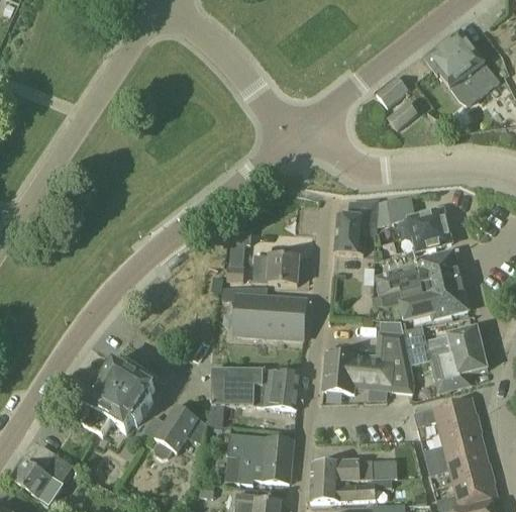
[(498,81),(484,62),(485,62),(460,28),(423,56),(432,67),(437,75),(439,73),(450,87),(459,99),(467,105),(498,81)]
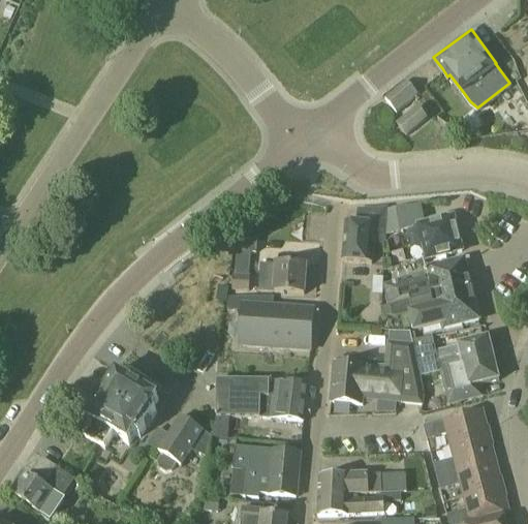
[(396,109),(417,90),(406,78),(384,95),(396,109)]
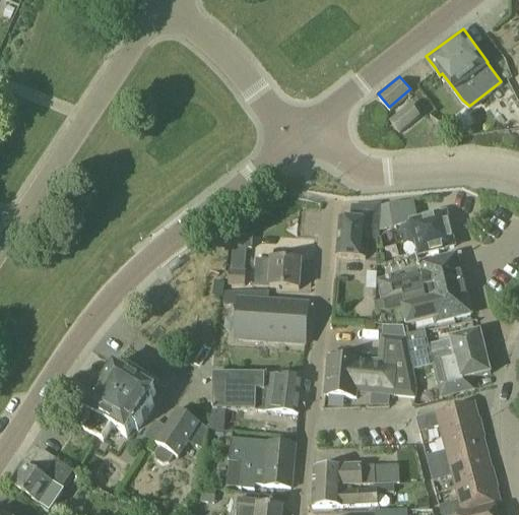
[(398,130),(419,113),(410,102),(389,119),(398,130)]
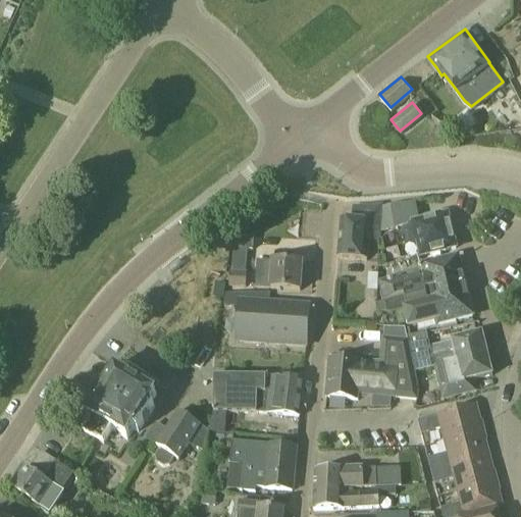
[(380,237),(380,229),(382,204),(382,199),(352,201),(351,216),(341,216),(337,254),(366,256),(367,244),(368,244),(369,237),(380,237)]
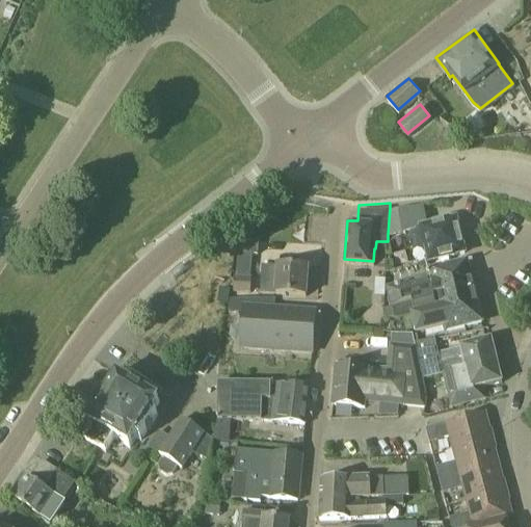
[(390,208),(388,234),(408,228),(412,240),(415,239),(417,245),(425,243),(429,257),(465,248),(455,214),(427,221),(423,203),(398,206),(390,208)]
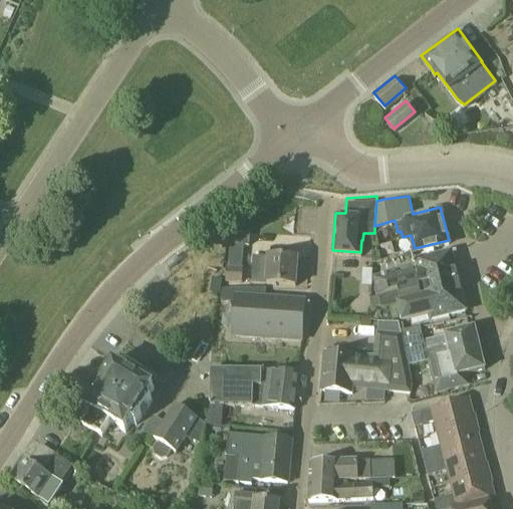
[(248,243),(250,228),(228,228),(226,241),(248,243)]
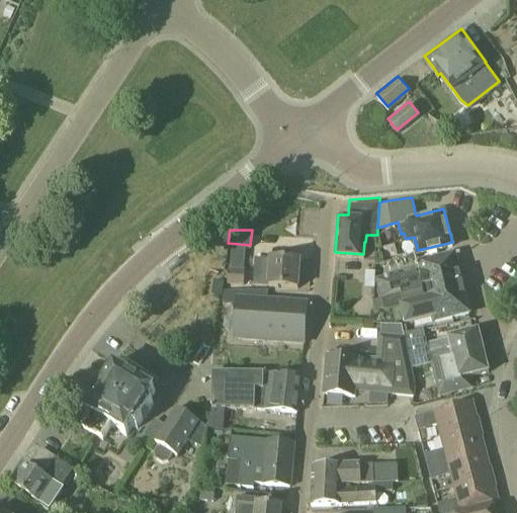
[(297,284),(300,240),(272,238),(270,256),(255,255),(253,281),(297,284)]
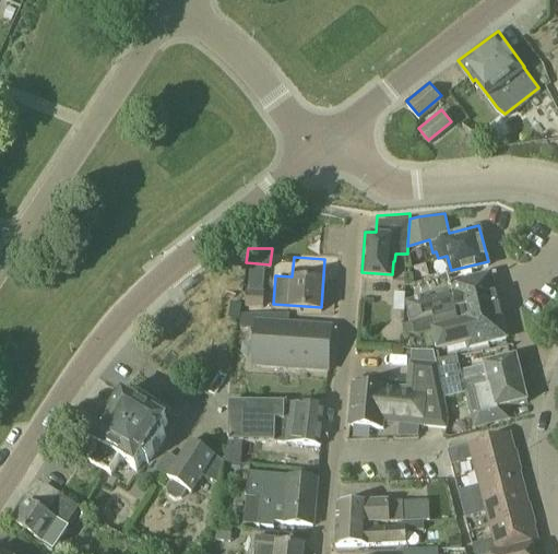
[(411,319),(497,297),(490,271),(453,280),(455,287),(406,299),(411,319)]
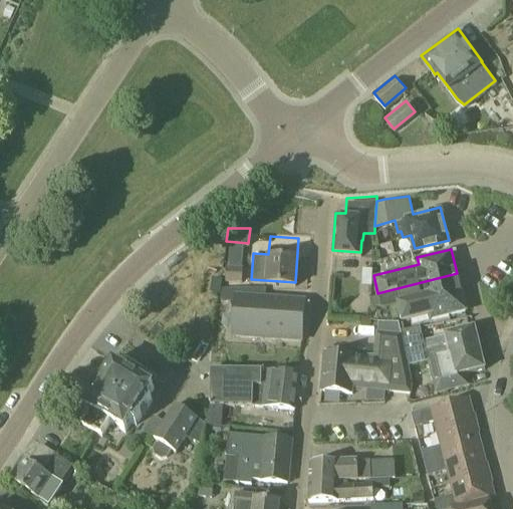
[(242,278),(243,265),(226,264),(225,277),(242,278)]
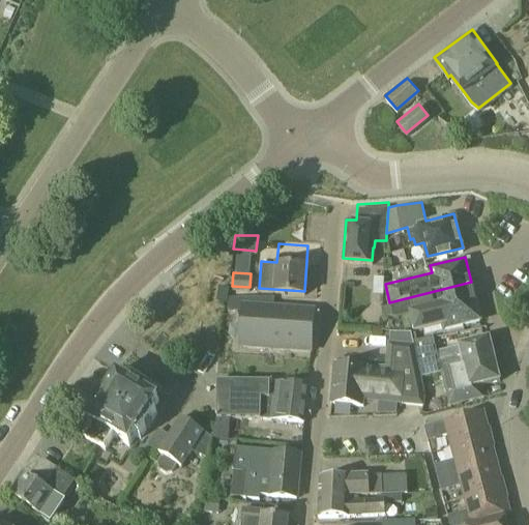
[(399,305),(390,308),(392,316),(401,314),(402,318),(415,315),(419,332),(444,326),(479,317),(472,287),(399,305)]
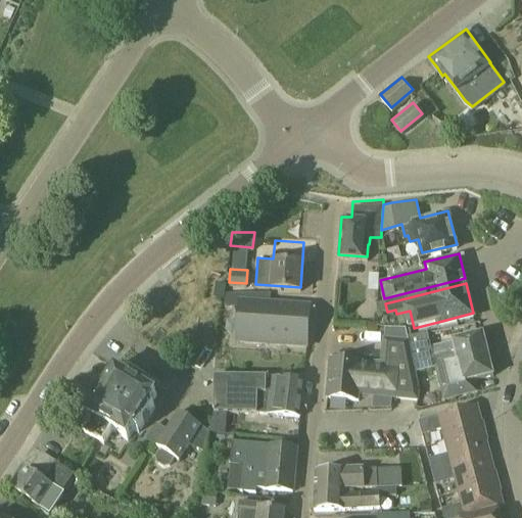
[(306,343),(310,303),(269,300),(270,290),(239,290),(224,291),(223,304),(238,303),(236,337),(306,343)]
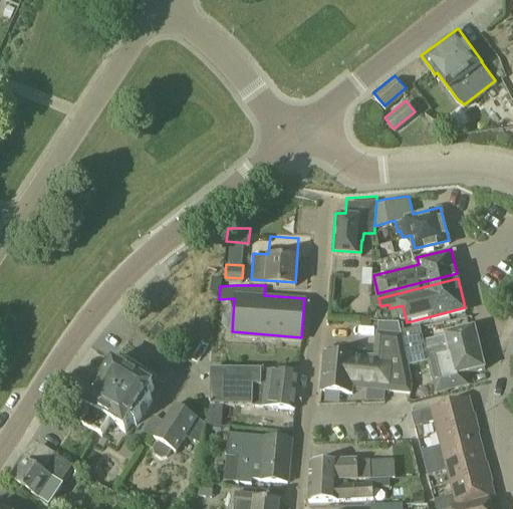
[(324,350),(320,388),(351,390),(352,384),(388,387),(411,389),(412,382),(408,362),(403,334),(401,328),(400,321),(378,319),(377,332),(374,355),(355,353),(324,350)]
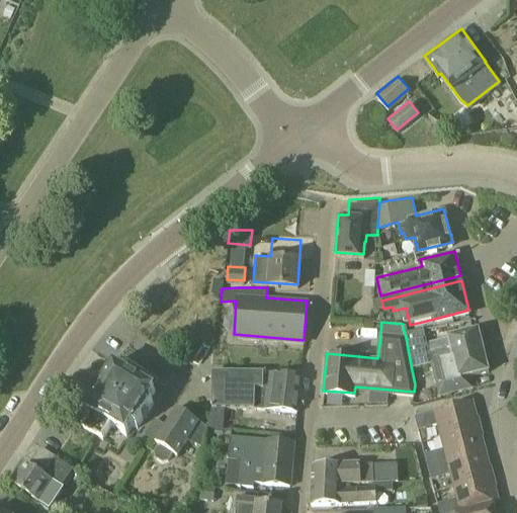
[(406,330),(404,331),(406,337),(411,365),(415,364),(431,360),(483,347),(478,327),(447,334),(449,343),(428,348),(422,324),(406,328),(406,330)]
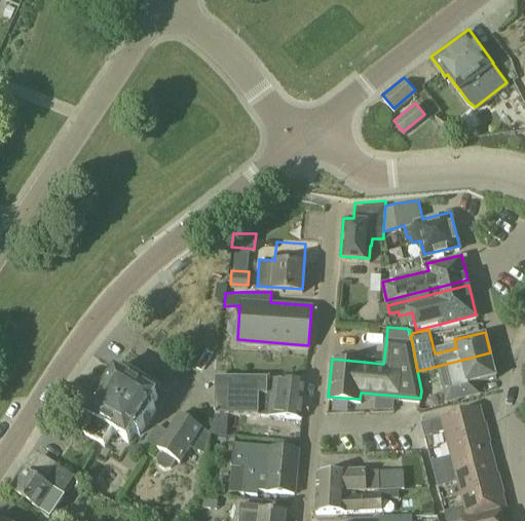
[(490,352),(438,366),(446,400),(480,392),(478,378),(496,374),(490,352)]
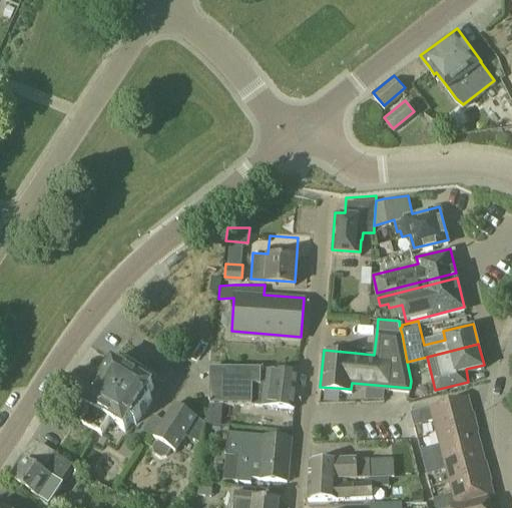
[(98,379),(143,409),(152,396),(147,393),(152,383),(112,358),(98,379)]
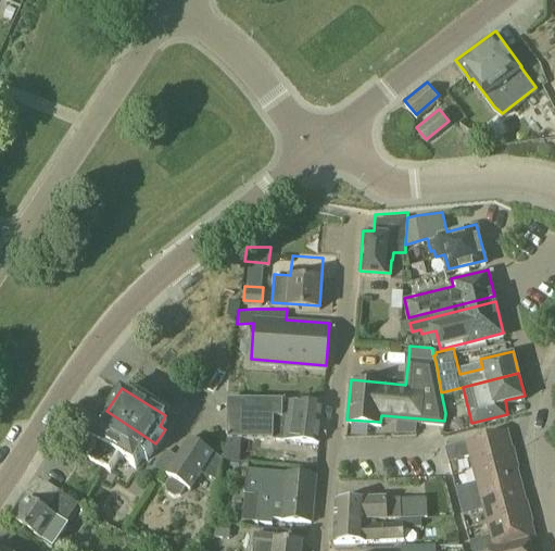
[(282,412),(322,416),(323,400),(282,397),(228,396),(227,435),(273,436),(274,413),(282,413),(282,412)]
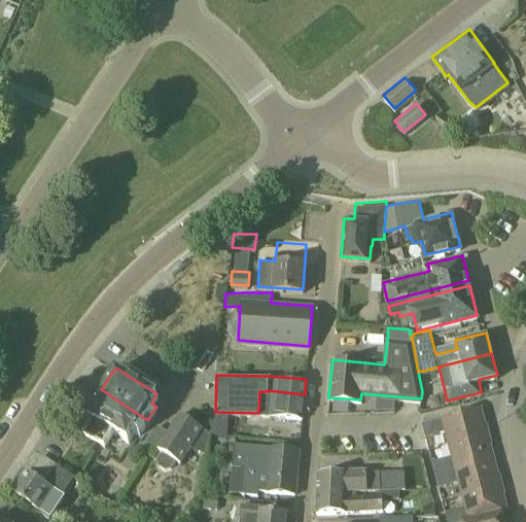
[(139,432),(147,420),(101,389),(86,412),(88,413),(79,426),(104,443),(113,429),(128,439),(134,429),(139,432)]
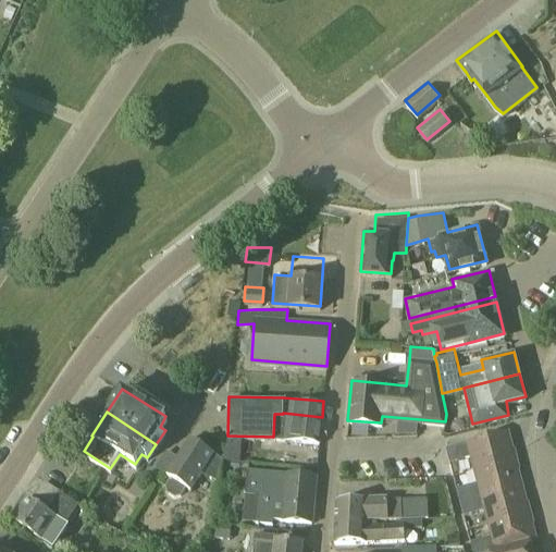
[(319,441),(322,417),(283,413),(283,414),(274,414),(273,437),(319,441)]
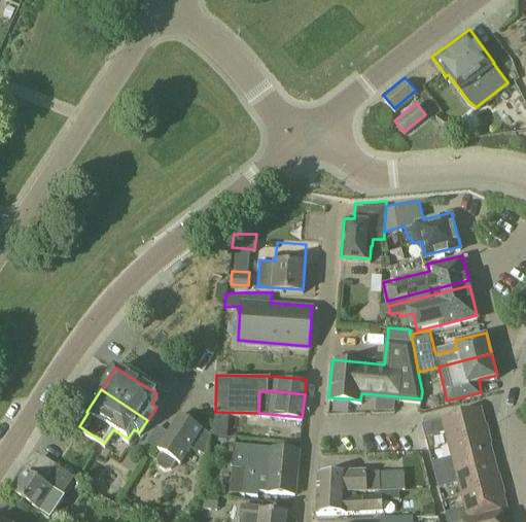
[(450,442),(486,431),(480,406),(422,421),(425,435),(447,428),(450,442)]
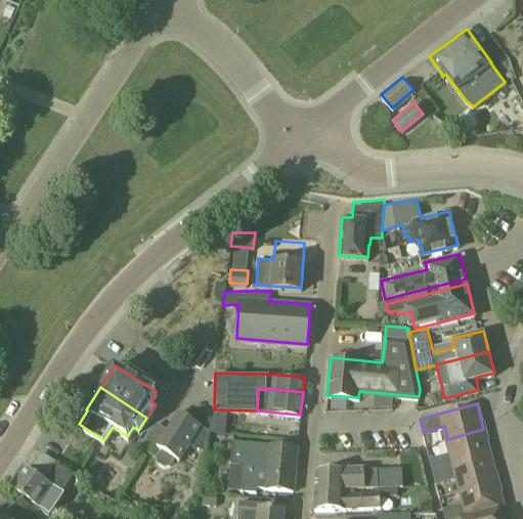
[(206,450),(209,428),(179,409),(157,443),(161,446),(155,456),(156,462),(164,467),(170,466),(176,456),(179,458),(189,441),(206,450)]
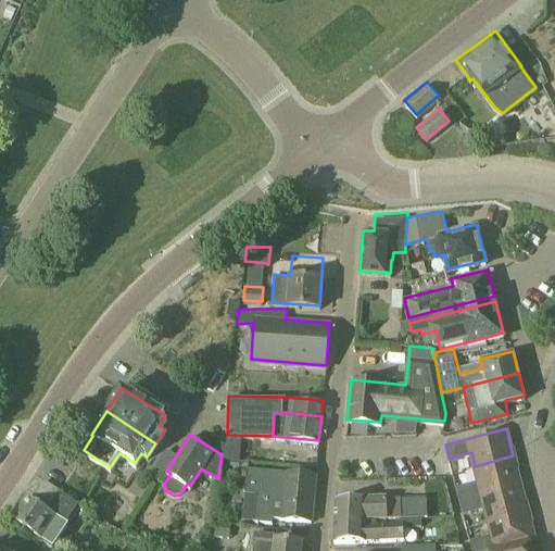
[(459,499),(520,483),(513,455),(475,466),(478,478),(455,485),(459,499)]
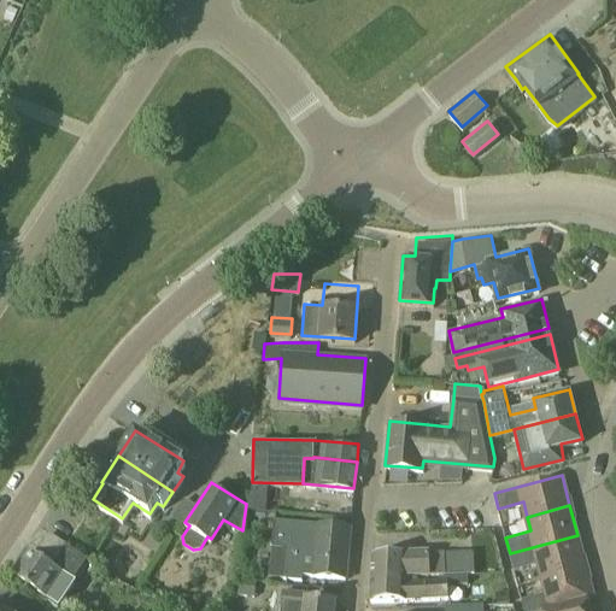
[(344,576),(350,524),(274,516),(270,546),(285,547),(282,575),(300,577),(301,571),(344,576)]
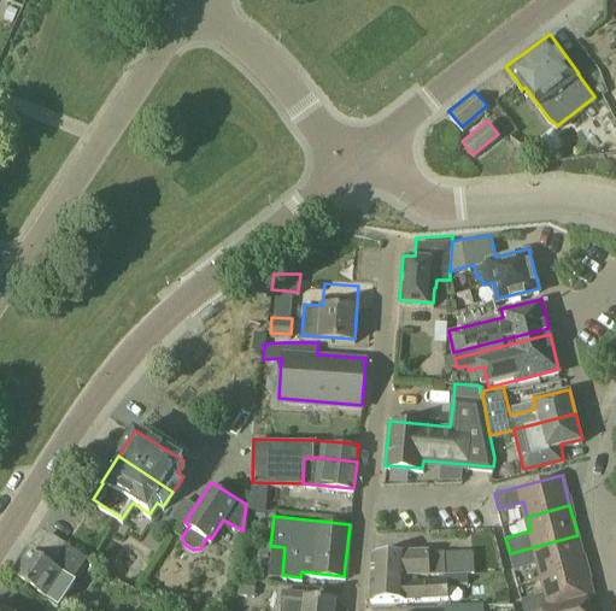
[(52,563),(66,542),(48,530),(34,551),(29,547),(12,573),(58,604),(75,579),(52,563)]
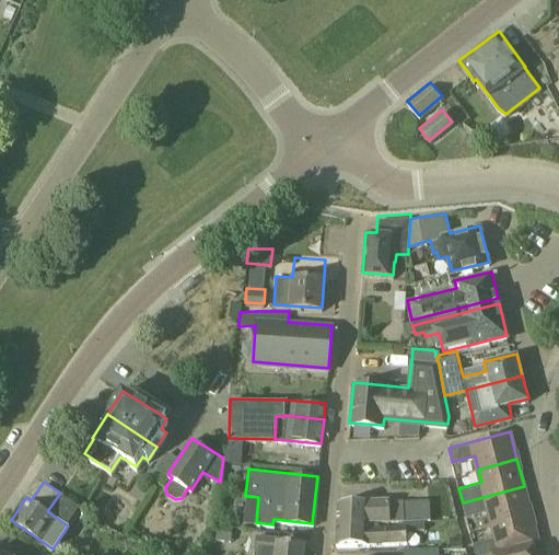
[(492,523),(531,513),(524,486),(463,503),(466,516),(488,509),(492,523)]
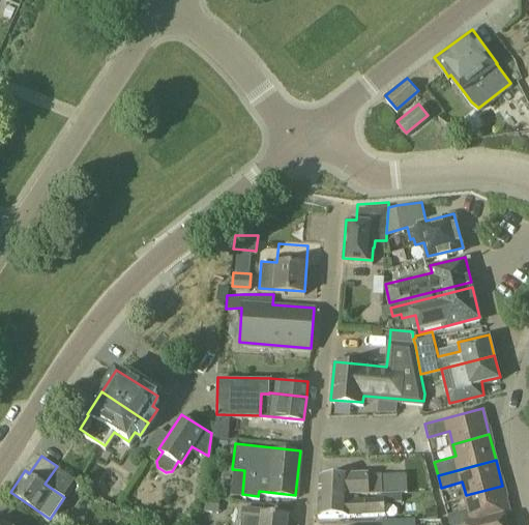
[(349,492),(383,491),(406,490),(406,472),(381,473),(381,471),(320,474),(319,495),(349,494),(349,492)]
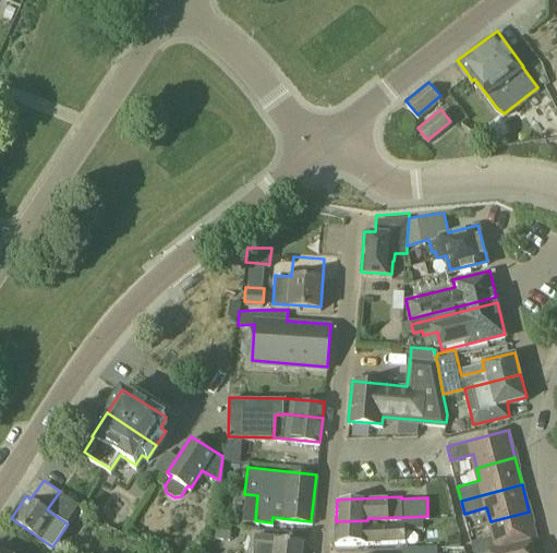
[(492,550),(529,540),(529,539),(535,538),(529,512),(491,521),(494,533),(471,539),(474,552),(475,552),(492,549),(492,550)]
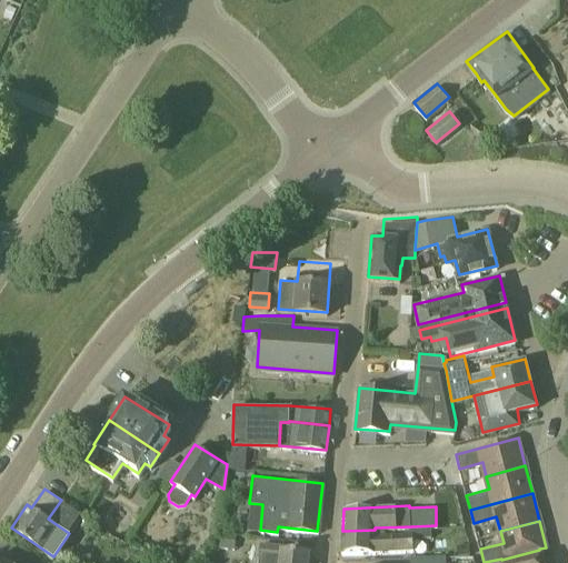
[(235,546),(236,532),(218,530),(218,529),(217,529),(216,544),(235,546)]
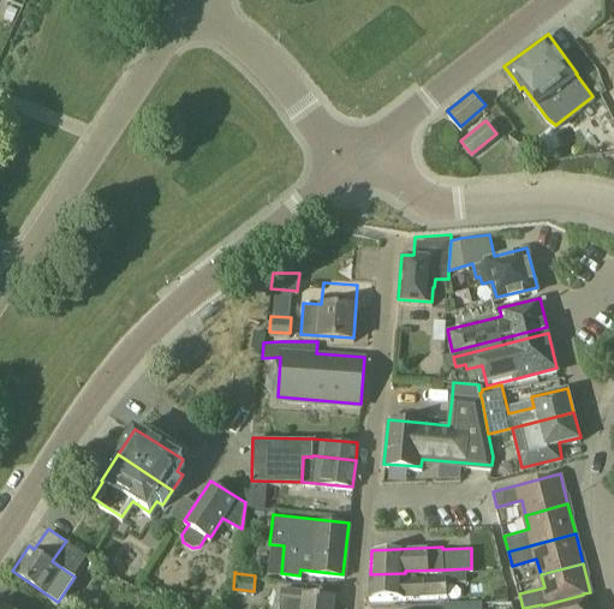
[(405,573),(370,574),(369,596),(446,592),(446,580),(446,575),(405,578),(405,573)]
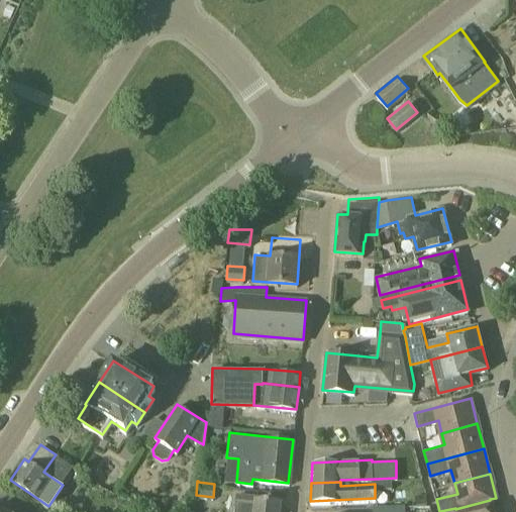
[(234,511),(278,511),(280,502),(256,499),(258,495),(236,493),(235,505),(234,511)]
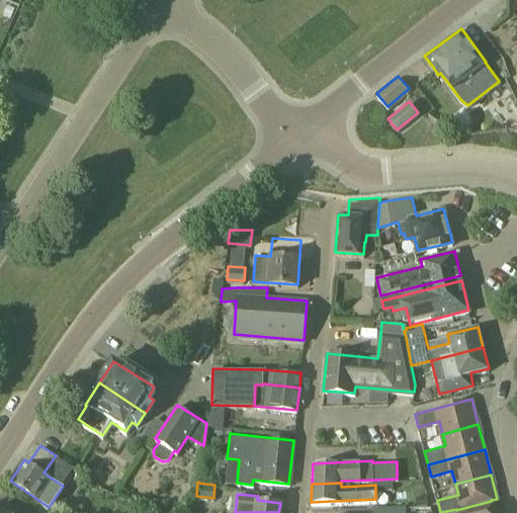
[(425,495),(414,497),(415,505),(426,504),(425,495)]
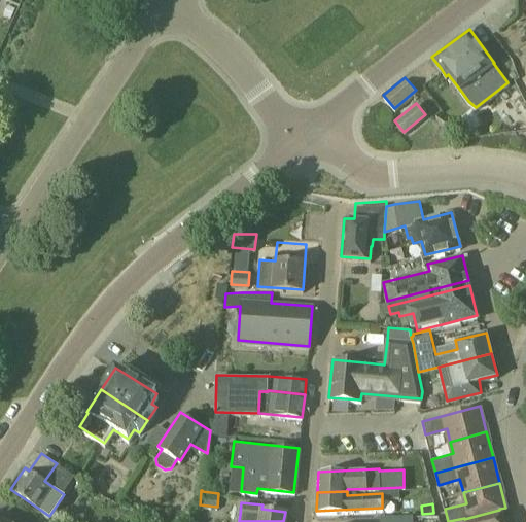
[(502,521),(499,510),(464,519),(464,521),(502,521)]
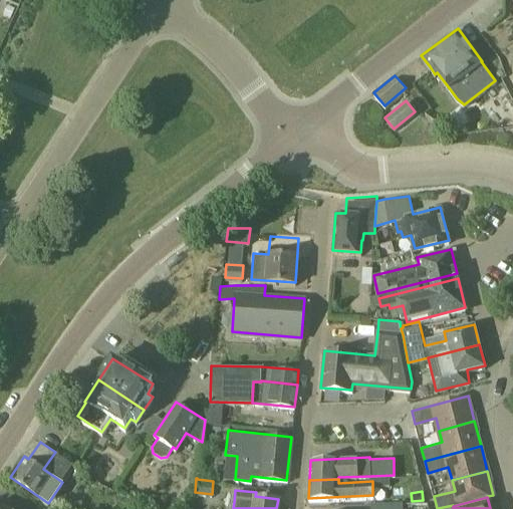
[(369,508),(402,508),(403,502),(403,500),(370,501),(369,508)]
